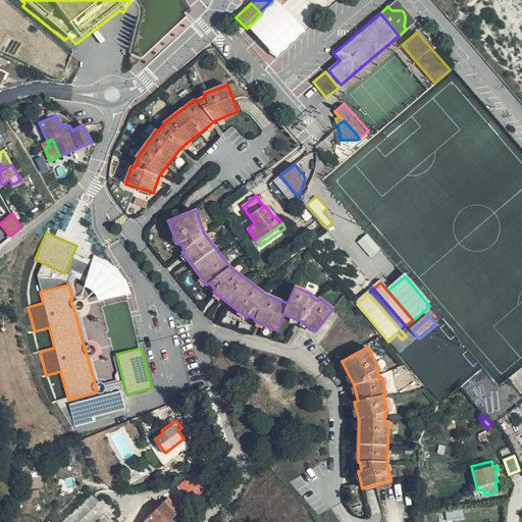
[(190,501),(210,482),(198,468),(178,487),(190,501)]
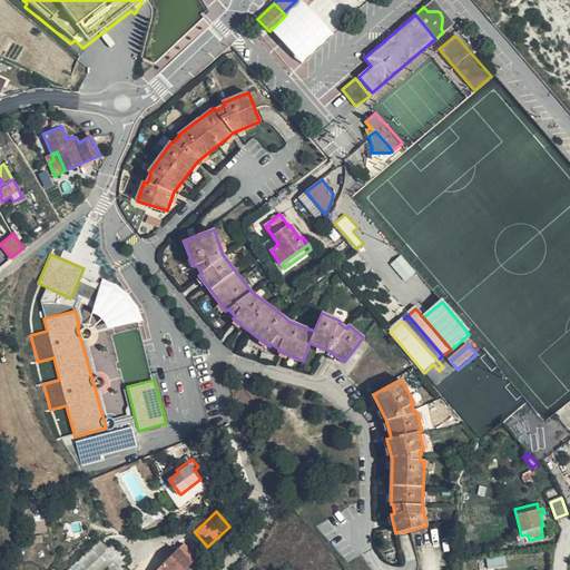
[(109,548),(100,538),(66,569),(100,569),(121,550),(115,543),(109,548)]
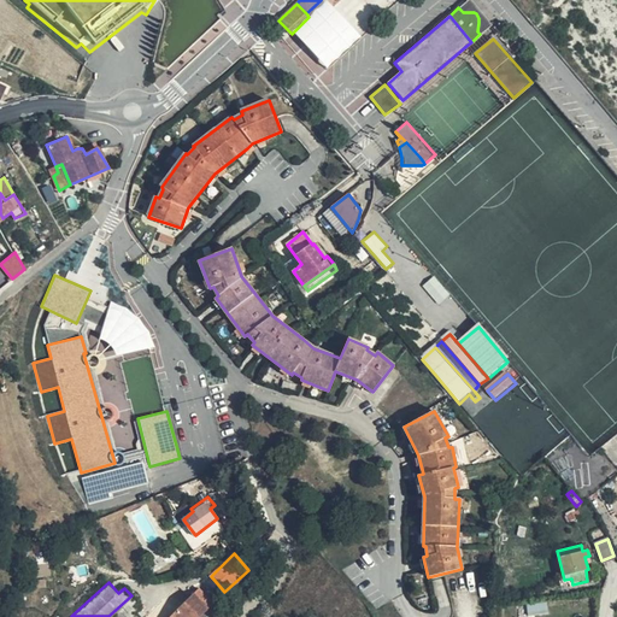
[(197,616),(210,605),(205,600),(209,598),(199,589),(170,616),(197,616)]
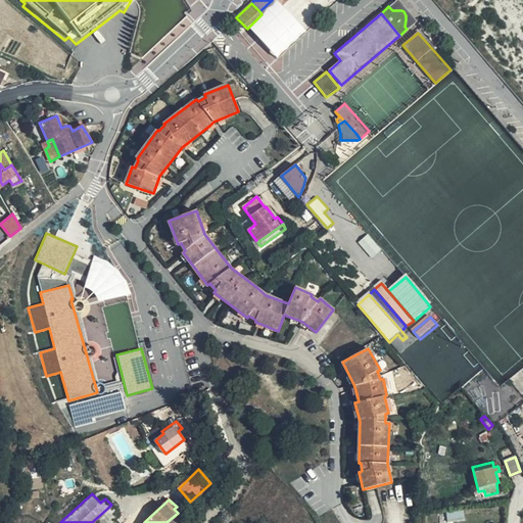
[(95,522),(119,522),(116,519),(121,515),(112,507),(95,522)]
